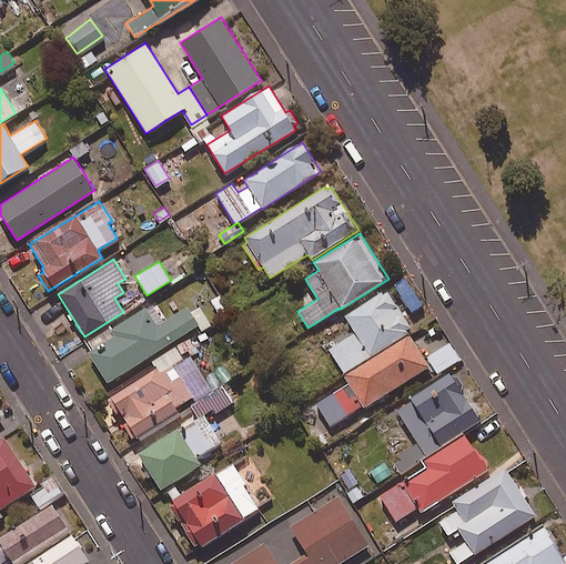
[(404,318),(387,292),(384,294),(382,291),(343,315),(352,331),(325,348),(343,374),(407,333),(406,331),(411,328),(412,330),(434,315),(426,304),(404,318)]
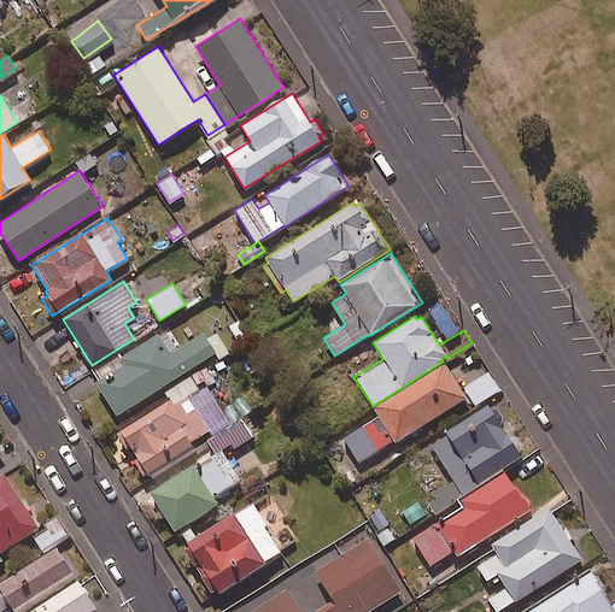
[(60,334),(53,322),(34,334),(41,346),(60,334)]
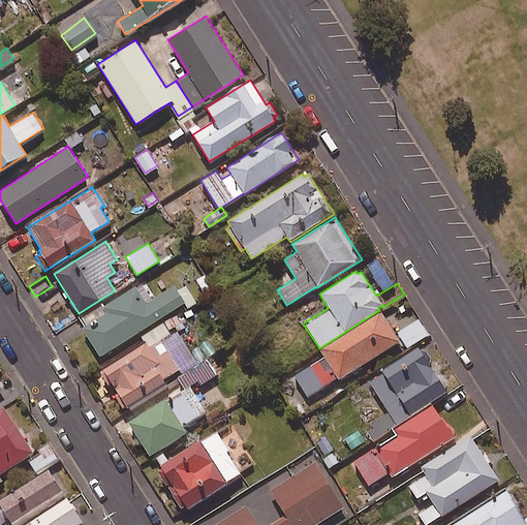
[(184,302),(173,285),(145,303),(135,287),(105,306),(101,299),(79,313),(76,314),(84,327),(82,328),(99,356),(184,302)]
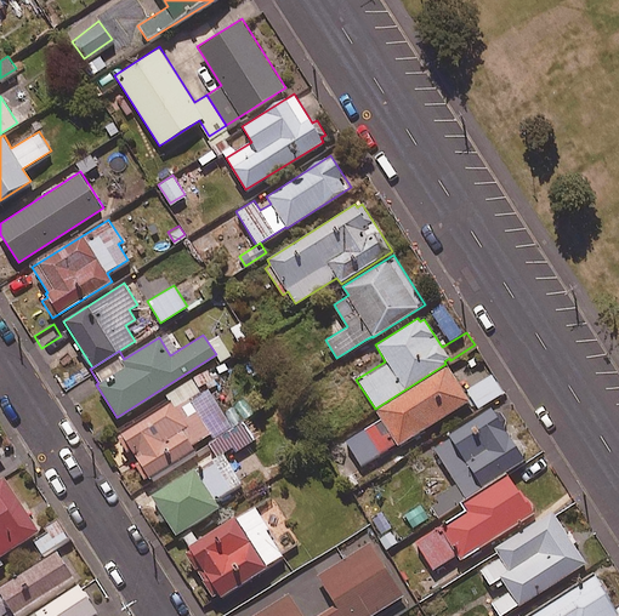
[(376,357),(365,340),(342,354),(353,371),(376,357)]
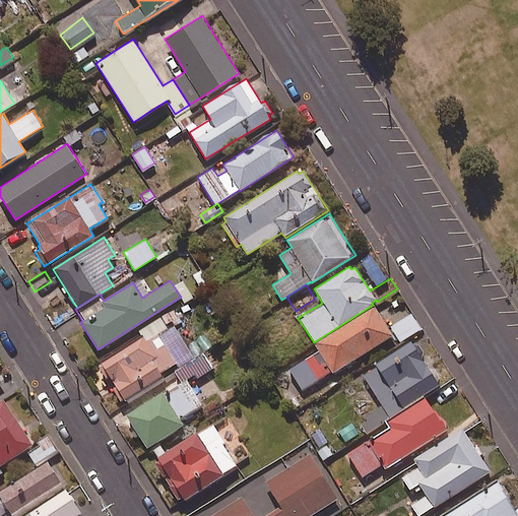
[(394,335),(375,304),(373,305),(314,342),(312,341),(318,351),(289,369),(301,388),(331,370),(332,372),(394,335)]
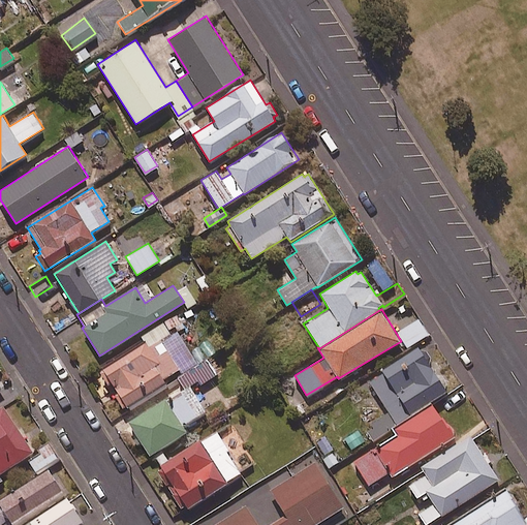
[(407,346),(430,331),(420,315),(397,331),(407,346)]
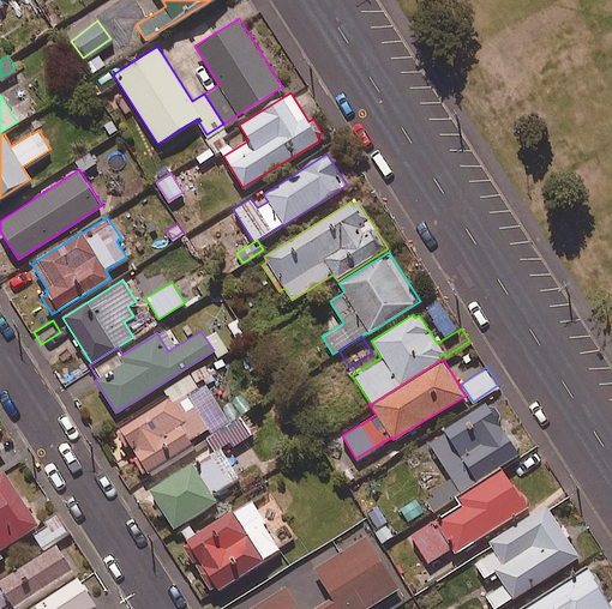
[(173,403),(168,397),(119,428),(120,430),(117,433),(125,447),(130,444),(137,456),(132,459),(142,474),(145,472),(147,474),(192,445),(190,440),(208,428),(186,395),(173,403)]
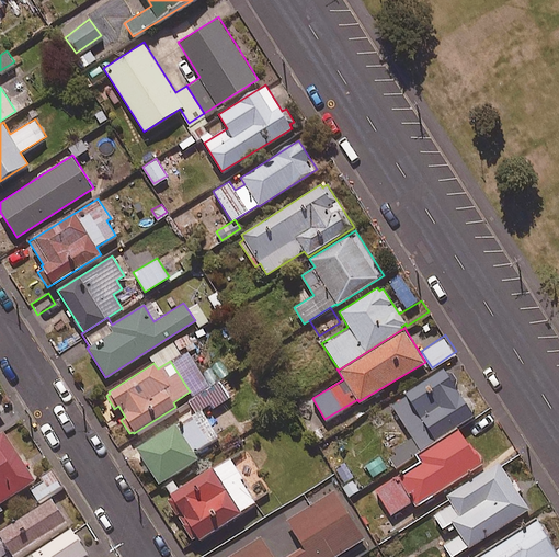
[(445,372),(443,368),(405,394),(406,395),(390,405),(411,435),(392,447),(395,452),(387,457),(395,468),(474,416),(471,412),(474,407),(470,400),(464,399),(455,387),(458,379),(453,372),(445,372)]
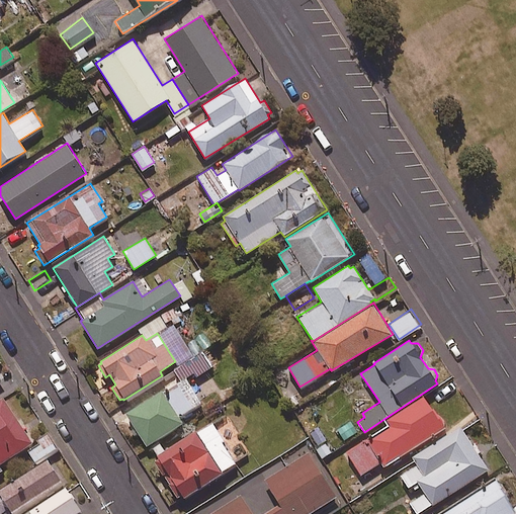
[(211,361),(203,349),(173,367),(181,379),(126,414),(147,445),(181,423),(177,417),(201,402),(186,377),(211,361)]
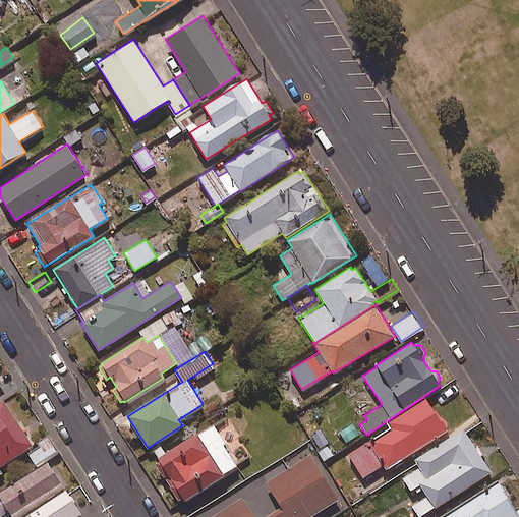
[(439,416),(426,397),(386,422),(391,429),(349,456),(362,477),(383,465),(386,470),(448,431),(447,428),(447,422),(446,420),(443,417),(439,416)]
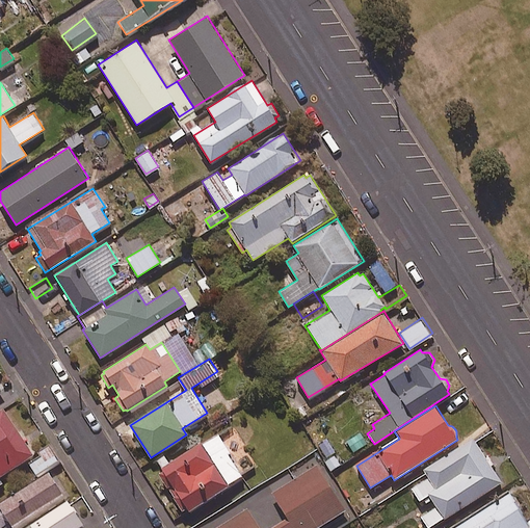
[(0,476),(31,455),(2,410),(0,411),(0,476)]
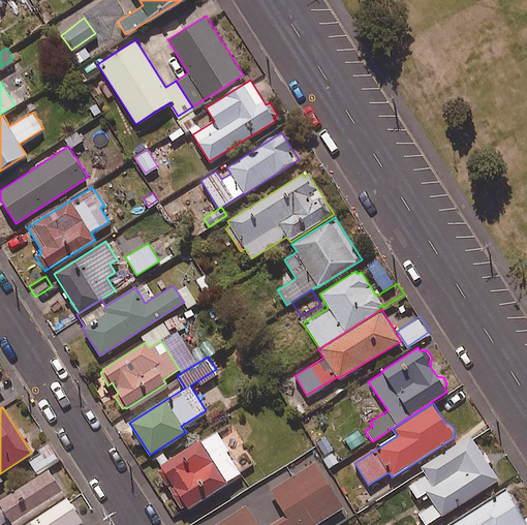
[(229,450),(216,429),(160,465),(162,469),(158,471),(166,485),(171,482),(177,492),(172,495),(181,511),(185,507),(187,511),(227,484),(227,483),(241,473),(226,452),(229,450)]
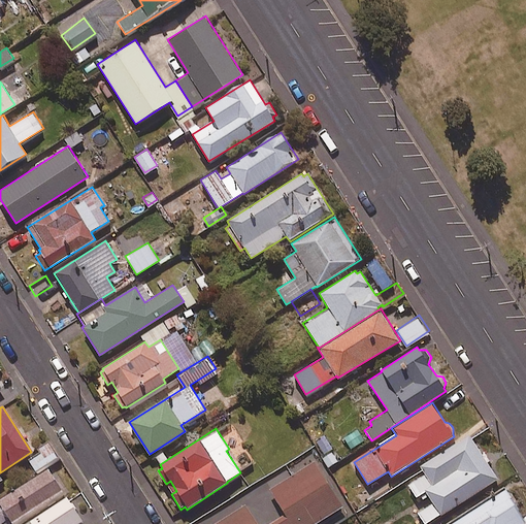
[(482,453),(470,435),(421,467),(425,473),(407,485),(417,498),(420,496),(422,498),(428,494),(434,502),(418,513),(426,523),(496,478),(486,461),(489,459),(484,451),(482,453)]
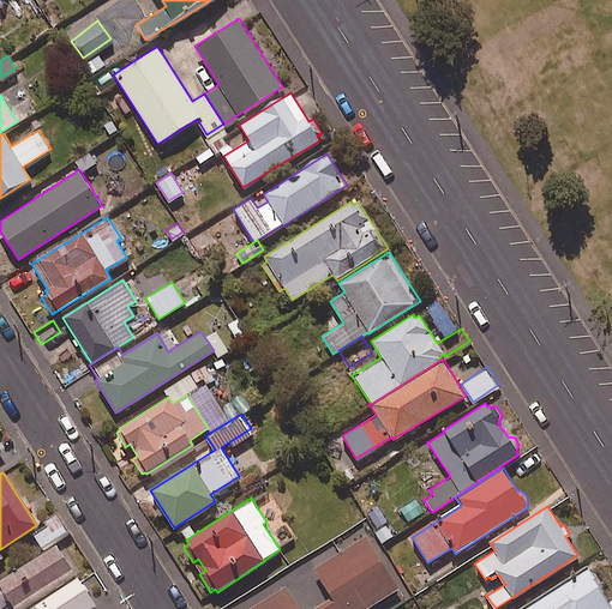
[(67,530),(57,511),(43,519),(46,524),(31,534),(40,547),(67,530)]
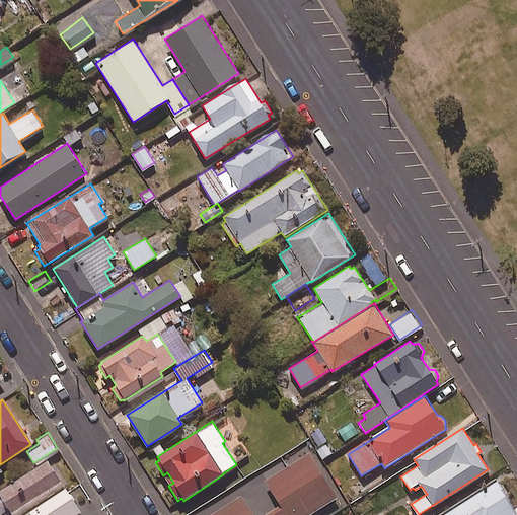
[(306,514),(338,496),(309,450),(264,480),(279,504),(261,514),(253,514),(240,494),(206,514),(306,514)]
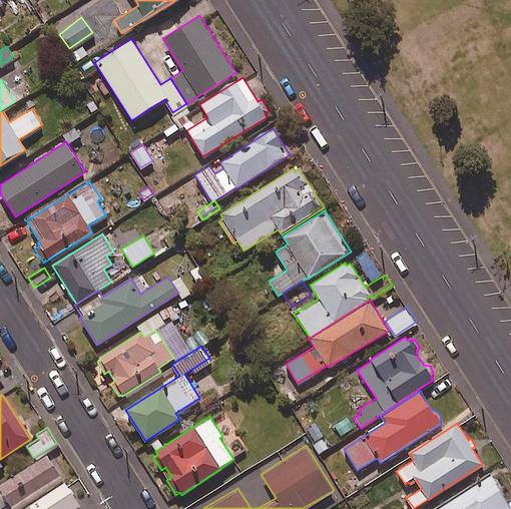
[(61,478),(46,456),(0,485),(0,507),(8,502),(12,508),(61,478)]
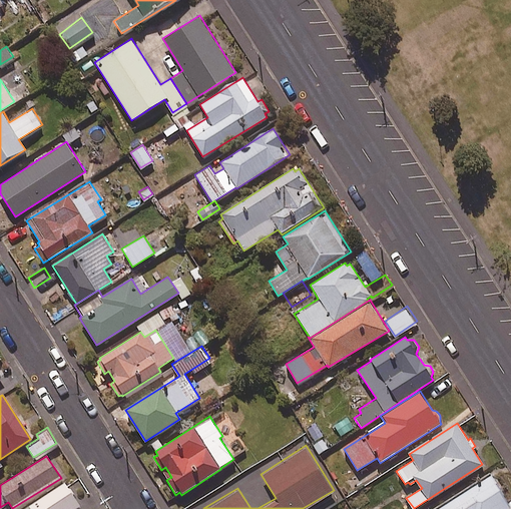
[(510,508),(510,507),(490,474),(433,508),(510,508)]
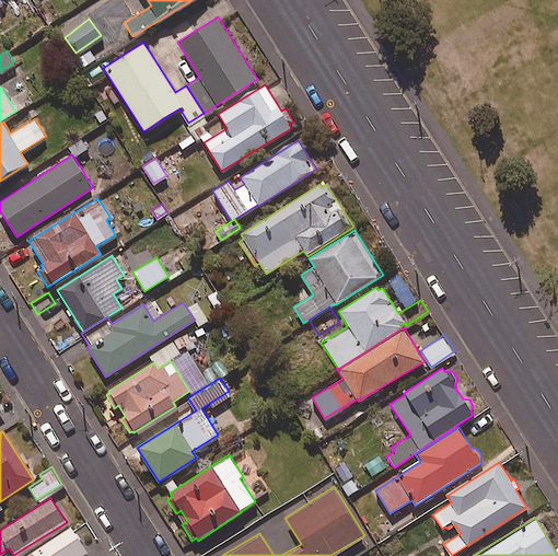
[(73,532),(70,528),(26,555),(88,555),(86,555),(89,554),(80,541),(80,537),(77,532),(73,532)]
